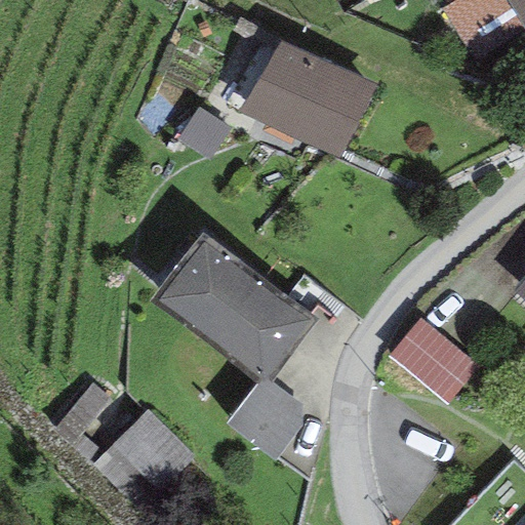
[(475,63),(524,31),(524,29),(506,0),(454,0),(440,9),(475,63)]
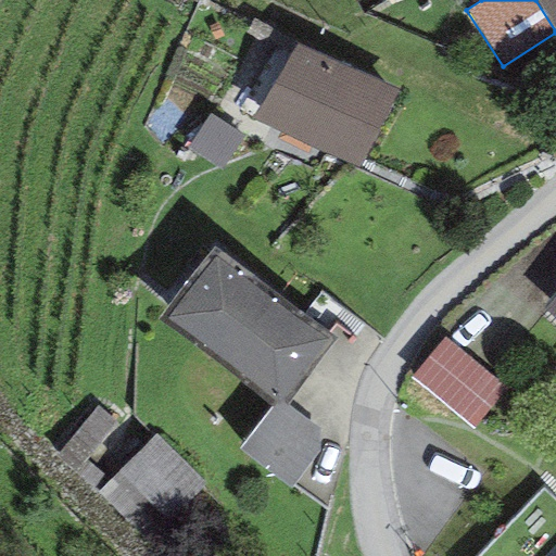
[(555,0),(535,0),(555,30),(555,0)]
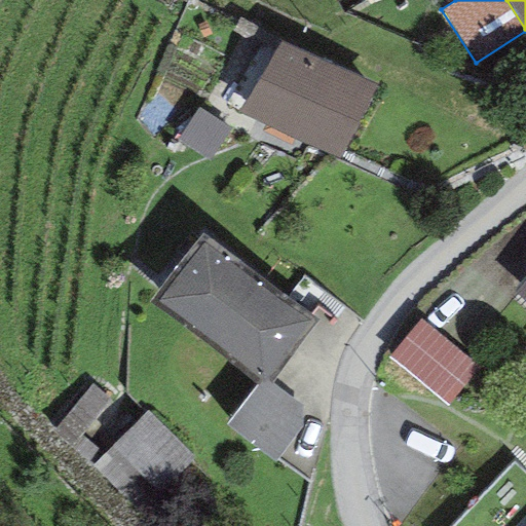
[(373,86),(280,40),(239,110),(338,159),(373,86)]
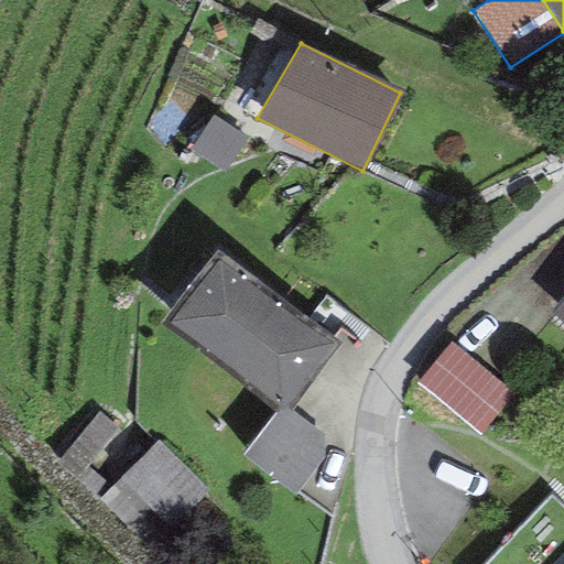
[(338,344),(217,250),(161,323),(274,410),(283,416),(291,405),(338,344)]
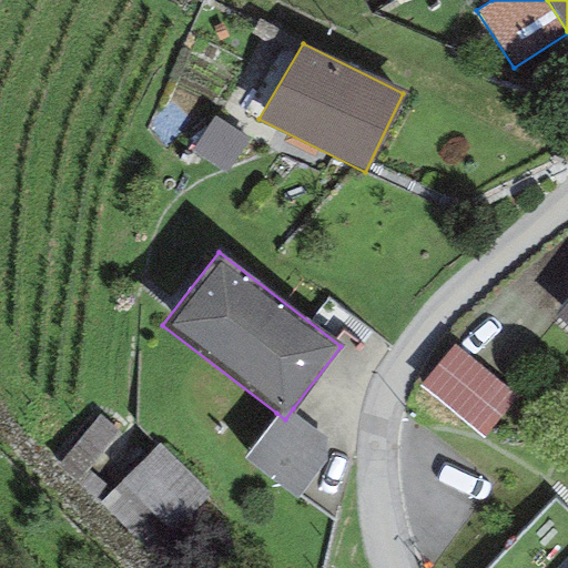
[(567,297),(553,316),(567,330),(567,297)]
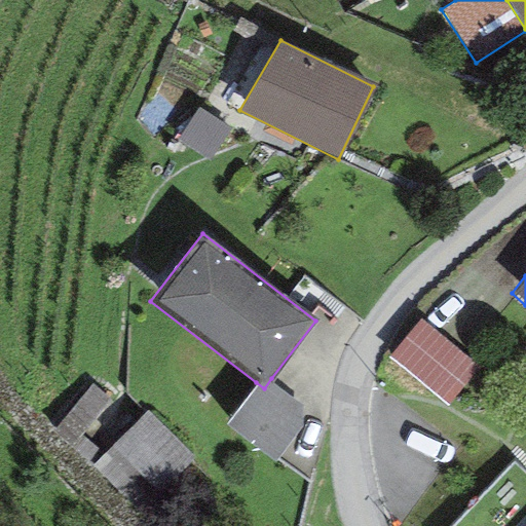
[(478,368),(420,321),(388,358),(446,406),(478,368)]
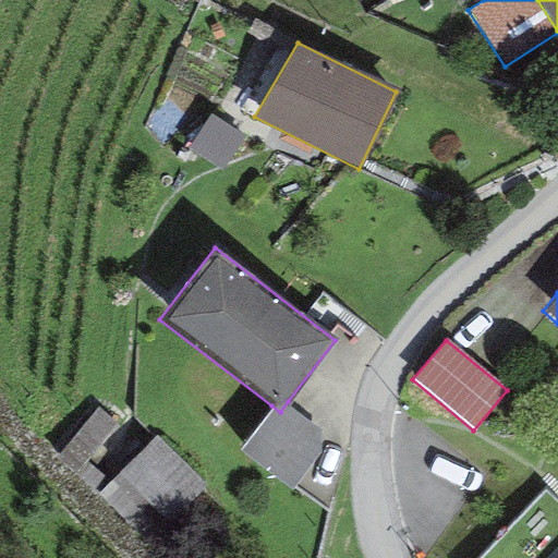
[(317,426),(288,401),(280,412),(271,405),(238,450),(290,488),(320,452),(317,426)]
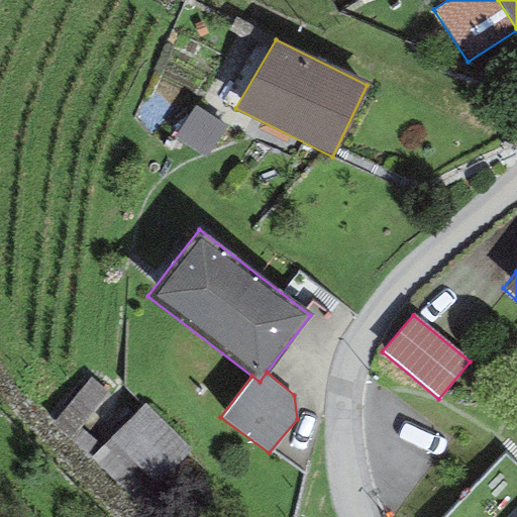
[(107,395),(89,379),(49,422),(90,457),(100,446),(78,427),(107,395)]
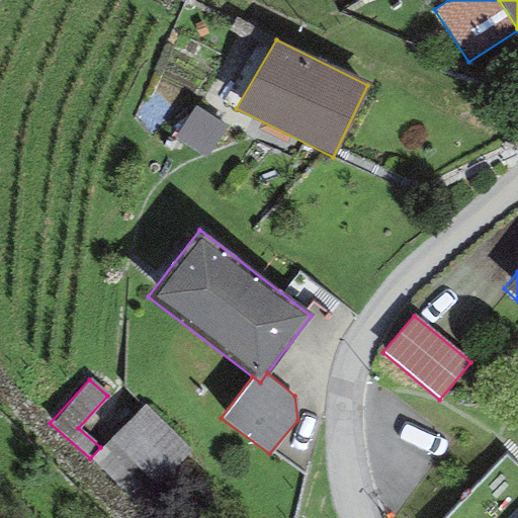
[(190,450),(144,405),(100,447),(90,458),(137,504),(190,450)]
